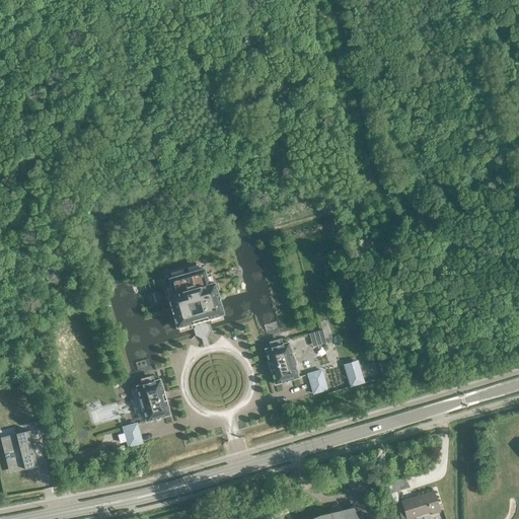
[(172,312),(176,327),(192,322),(192,324),(193,323),(208,319),(208,318),(223,313),(219,299),(214,283),(208,284),(204,269),(168,279),(173,294),(167,296),(172,312)]
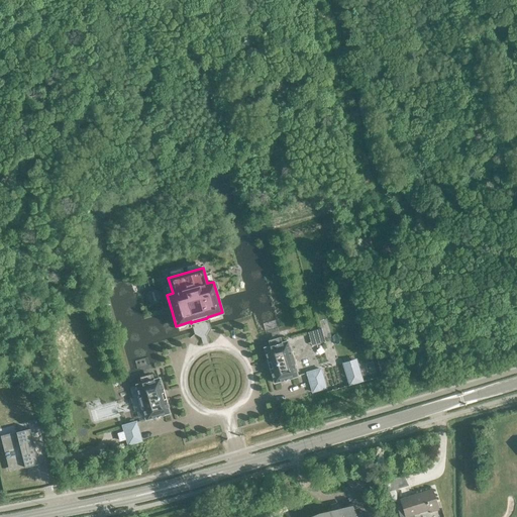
[(268,340),(270,346),(264,348),(267,358),(267,359),(270,373),(271,373),(274,383),(283,381),(288,379),(297,377),(294,366),(296,365),(292,351),(290,352),(287,341),(282,343),(281,336),(268,340)]
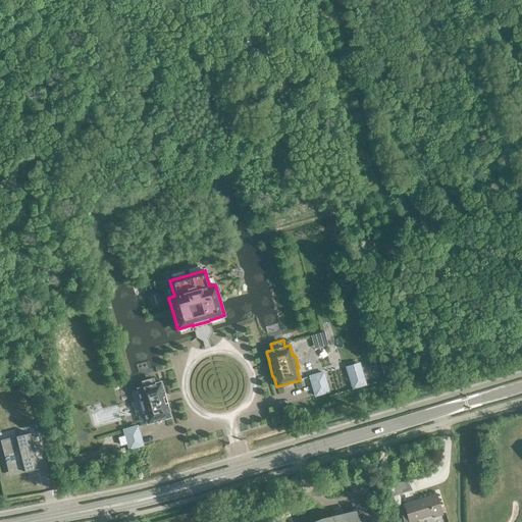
[(360,364),(347,368),(353,388),(366,384),(360,364)]
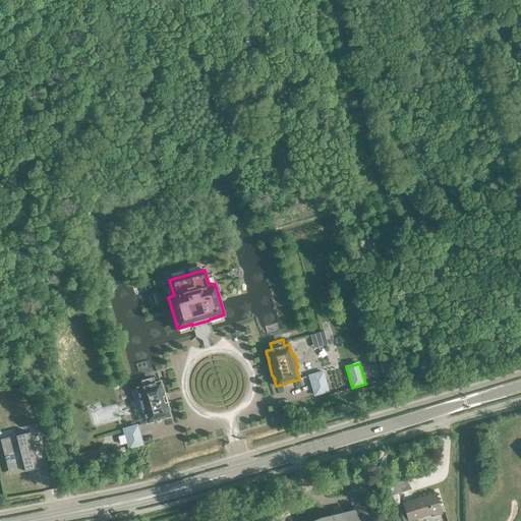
[(323,371),(309,375),(314,395),(329,391),(323,371)]
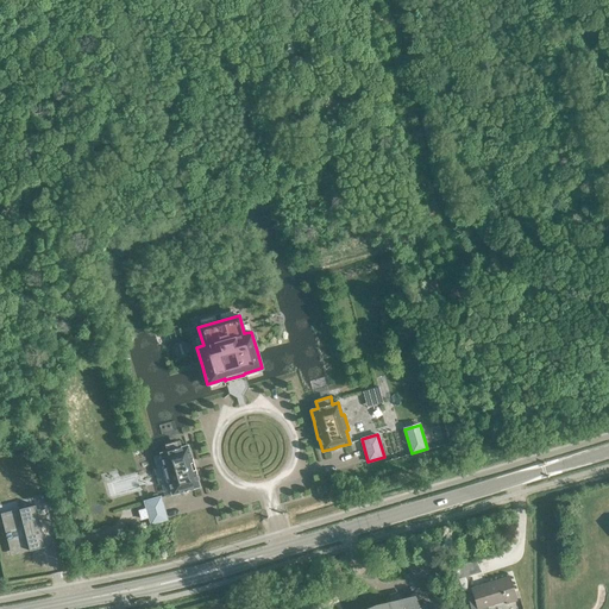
[(167,452),(159,453),(164,466),(162,468),(165,483),(168,482),(171,495),(182,491),(189,490),(188,490),(199,487),(195,473),(196,473),(192,458),(187,446),(181,447),(180,440),(164,444),(167,452)]
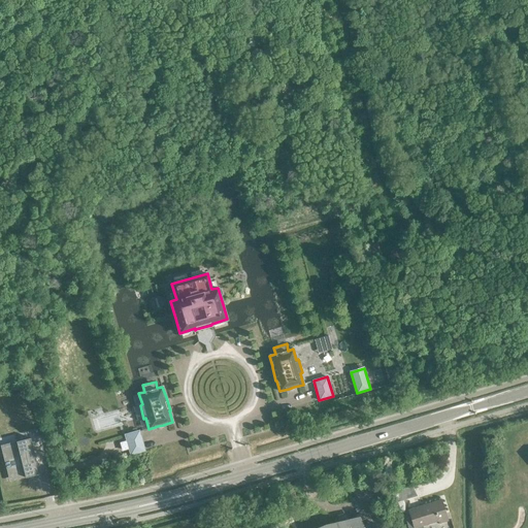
[(144,451),(139,431),(125,435),(131,455),(144,451)]
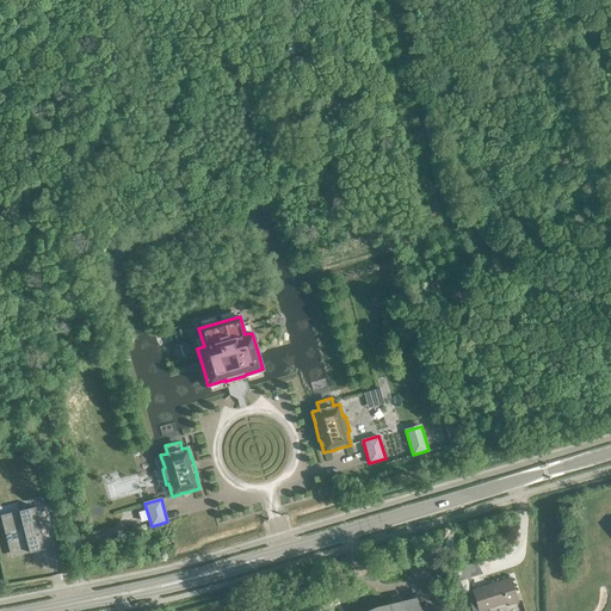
[(30,553),(45,548),(35,506),(19,511),(20,514),(5,518),(8,532),(20,530),(23,539),(17,541),(20,554),(29,551),(30,553)]
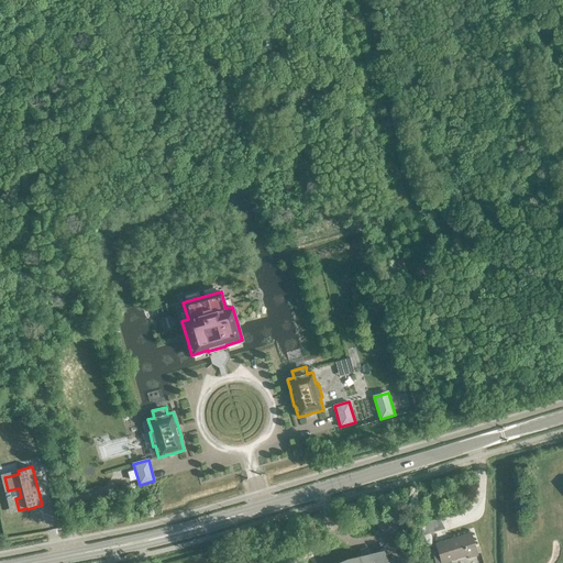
[(424,536),(442,530),(437,519),(421,523),(424,536)]
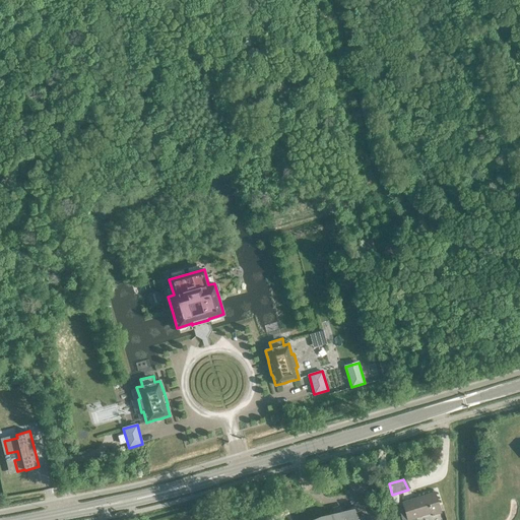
[(402,504),(404,509),(399,511),(401,519),(414,519),(414,518),(432,512),(433,515),(442,513),(435,493),(402,504)]
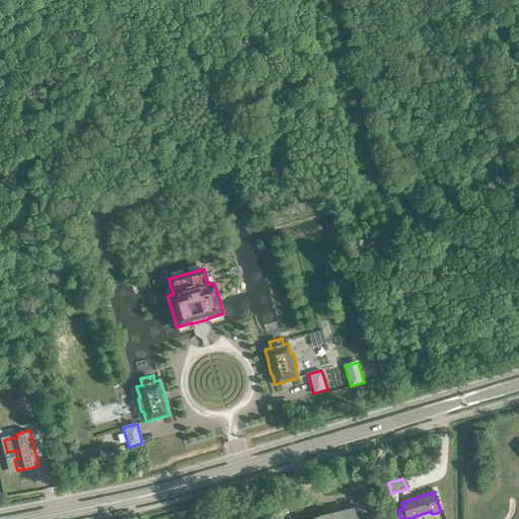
[(369,518),(368,517),(364,518),(355,518),(351,510),(320,517),(315,518),(369,518)]
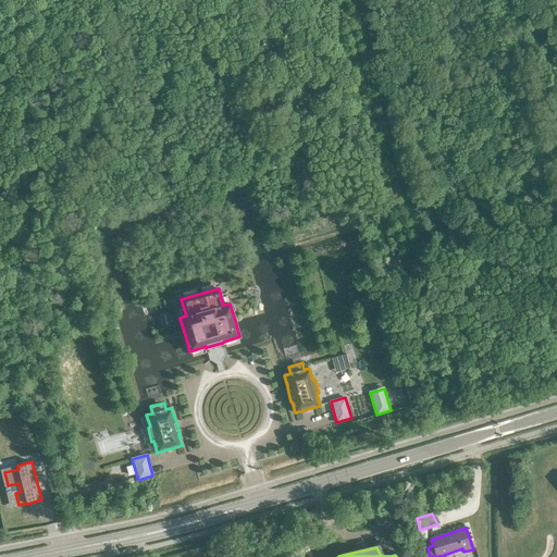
All buildings are outlined.
